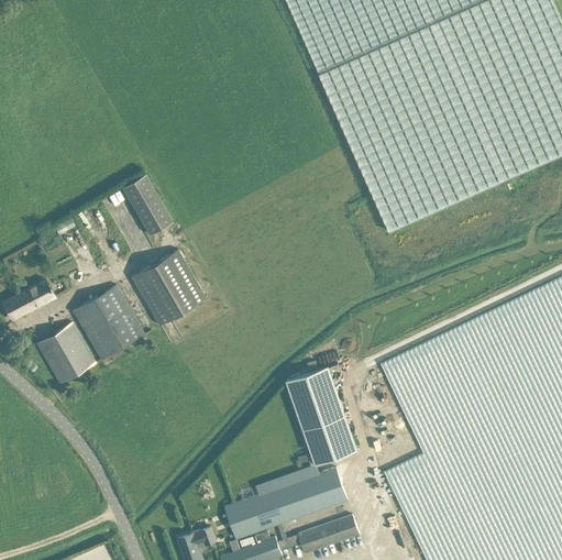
[(284,0),(318,75),(388,232),(561,155),(561,24),(551,0),(284,0)]
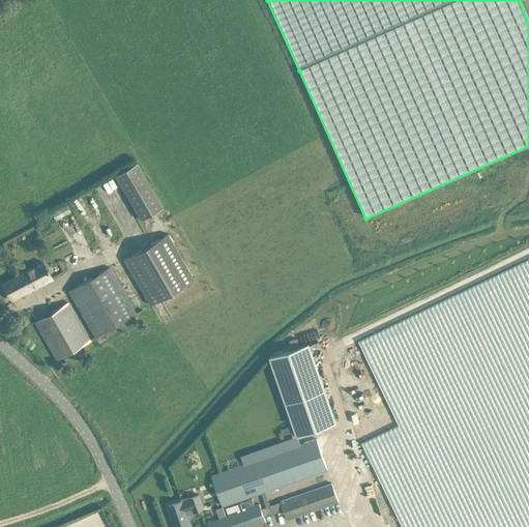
[(140,223),(162,210),(136,166),(114,178),(140,223)]
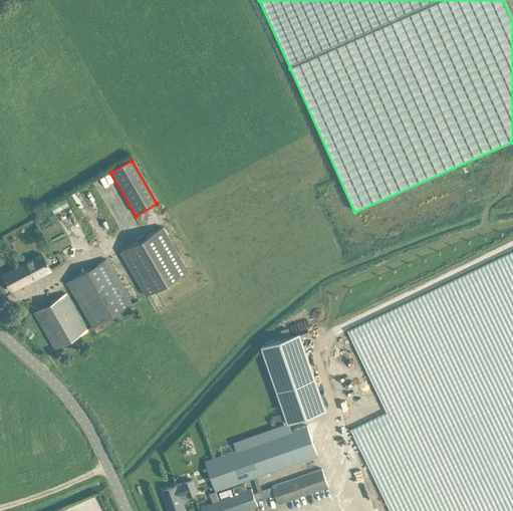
[(108,228),(88,193),(81,197),(81,198),(75,201),(87,221),(94,216),(103,231),(108,228)]
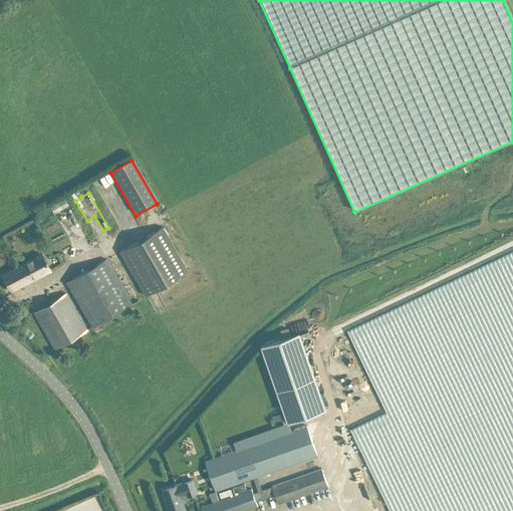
[(119,254),(145,298),(187,274),(162,230),(119,254)]
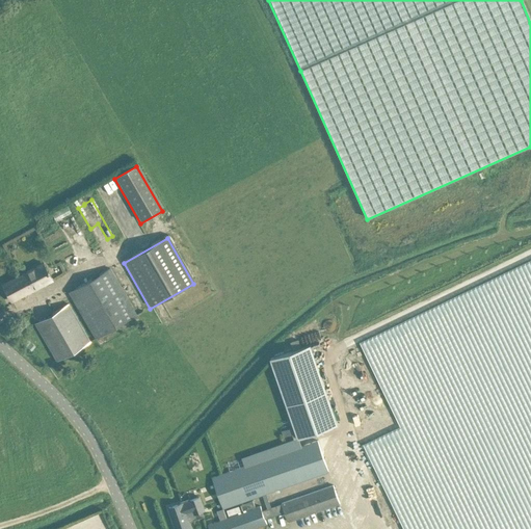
[(43,266),(1,287),(9,303),(51,283),(43,266)]
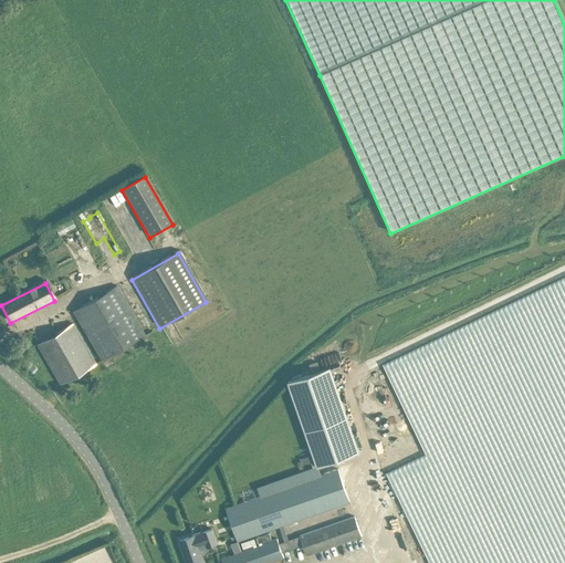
[(72,314),(101,363),(144,337),(116,289),(72,314)]
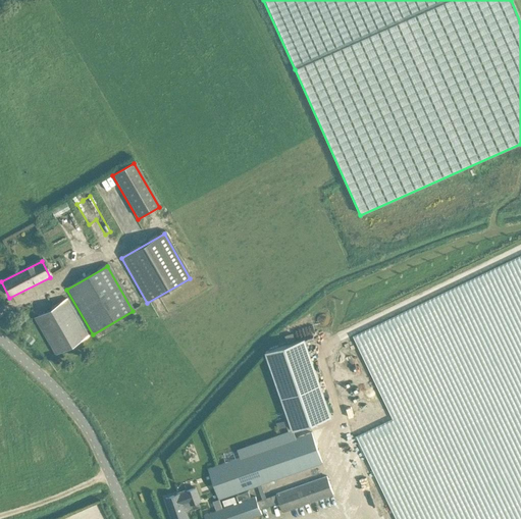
[(323,317),(378,518),(520,518),(520,513),(507,463),(493,453),(491,459),(489,453),(480,455),(468,500),(459,492),(456,505),(445,488),(439,507),(391,427),(386,444),(375,404),(385,411),(389,394),(401,412),(386,358),(399,361),(404,345),(412,343),(399,294),(418,324),(420,315),(410,279),(364,292),(323,317)]
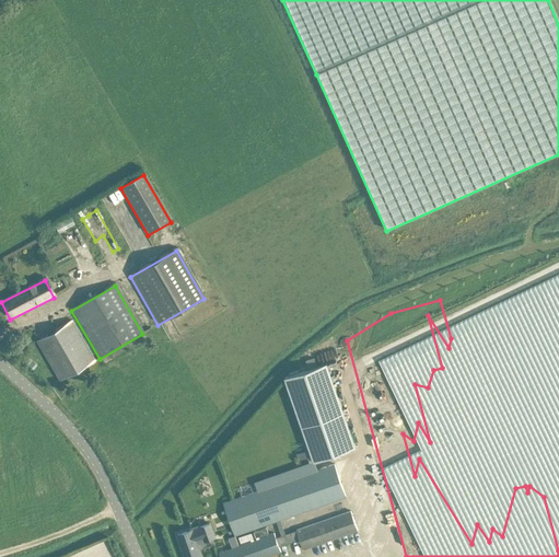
[(36,344),(58,383),(93,362),(71,323),(36,344)]
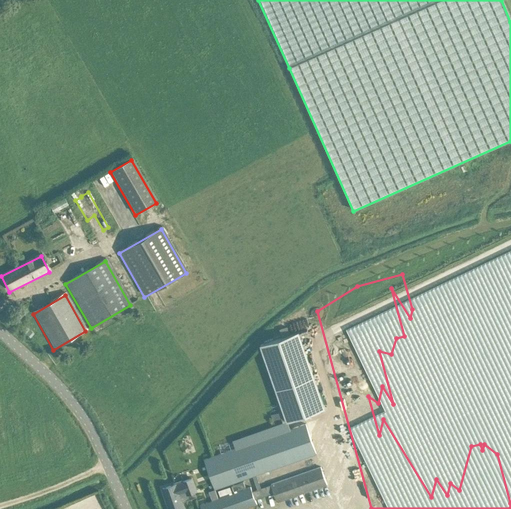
[(297,335),(293,336),(259,348),(286,424),(324,411),(297,335)]
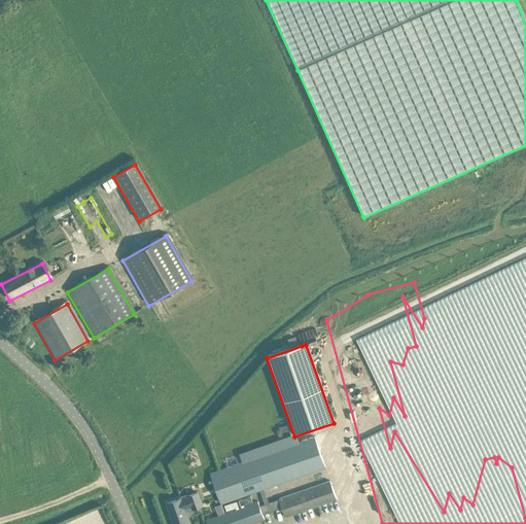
[(314,440),(209,476),(220,507),(324,469),(314,440)]
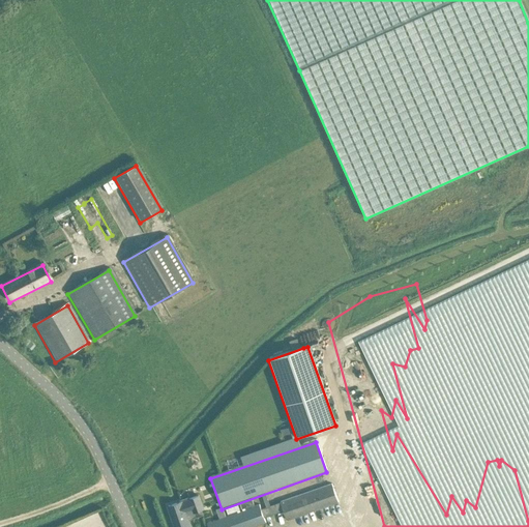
[(331,487),(280,504),(286,523),(338,504),(331,487)]
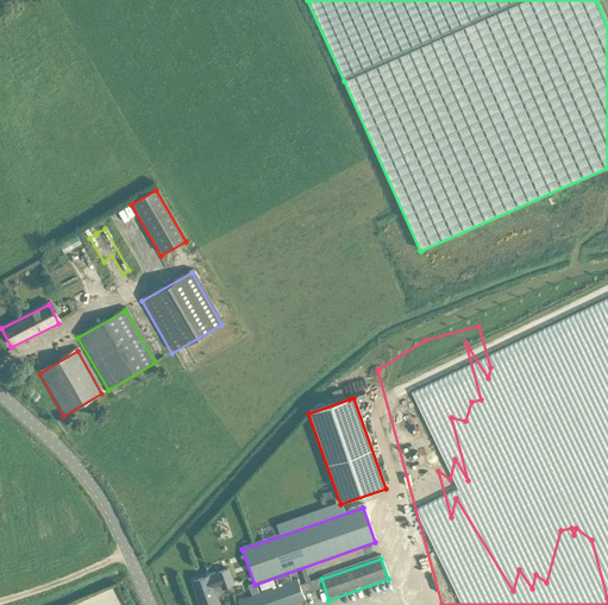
[(233,586),(227,572),(215,575),(217,577),(208,579),(192,584),(199,604),(217,604),(212,590),(220,587),(221,591),(233,586)]
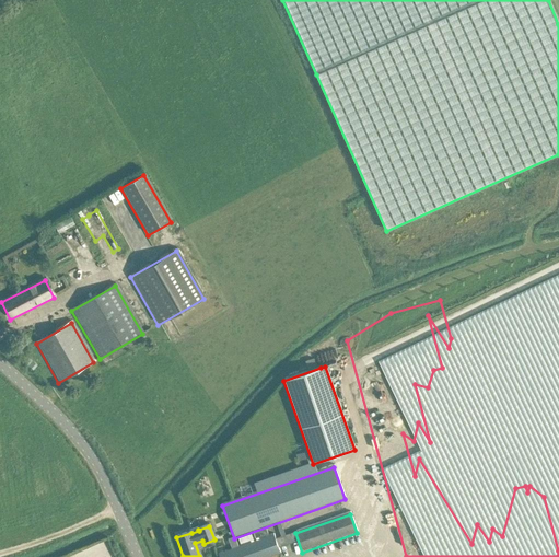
[(265,530),(253,534),(255,541),(267,536),(265,530)]
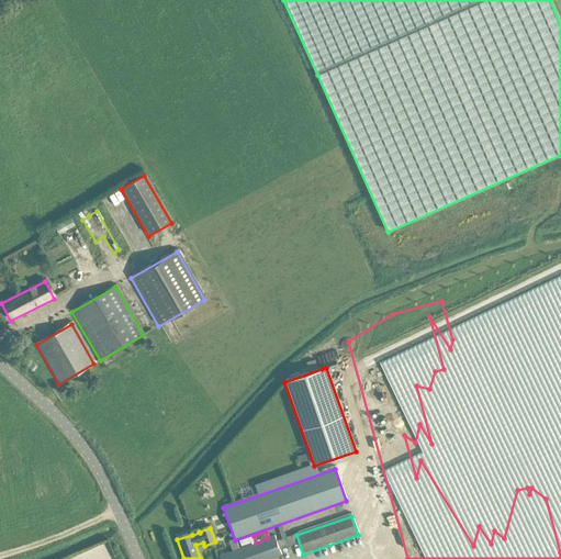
[(251,537),(238,541),(240,548),(254,544),(251,537)]
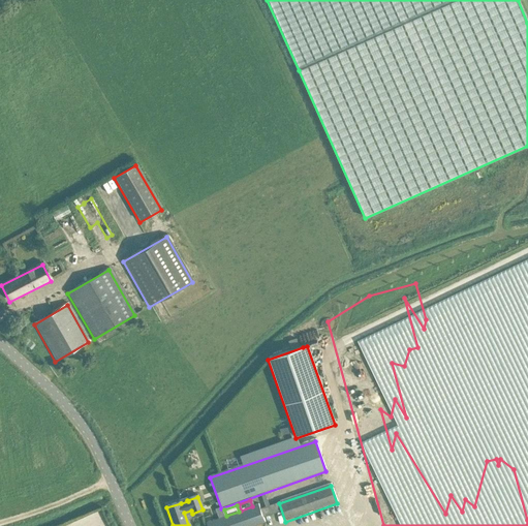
[(258,506),(207,525),(265,525),(258,506)]
